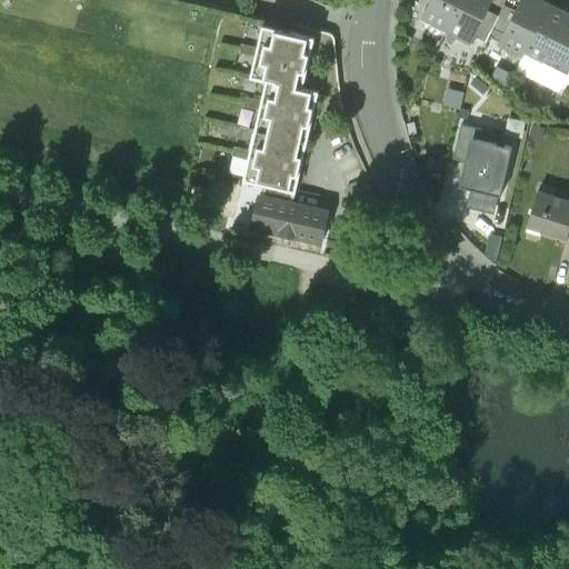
[(436,0),(428,17),(448,27),(461,0),(436,0)]
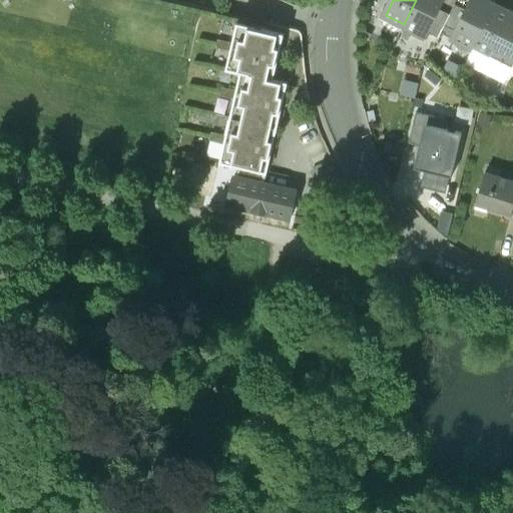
[(440,0),(416,0),(404,24),(424,34),(440,0)]
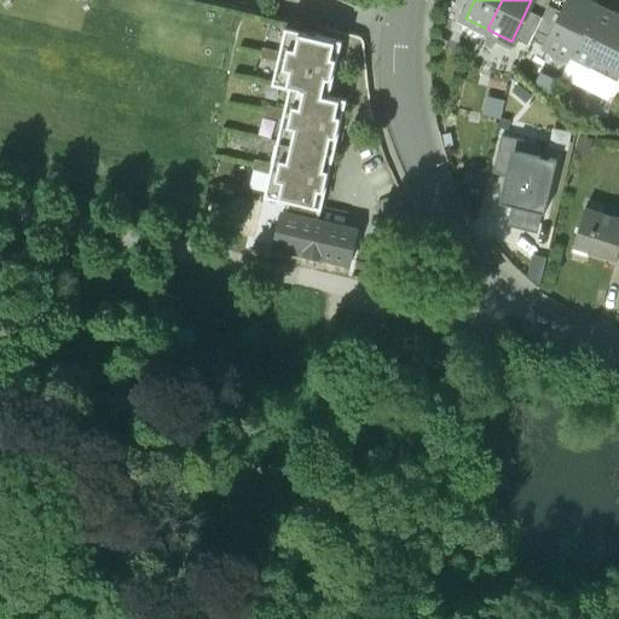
[(568,0),(544,47),(572,56),(596,9),(579,0),(568,0)]
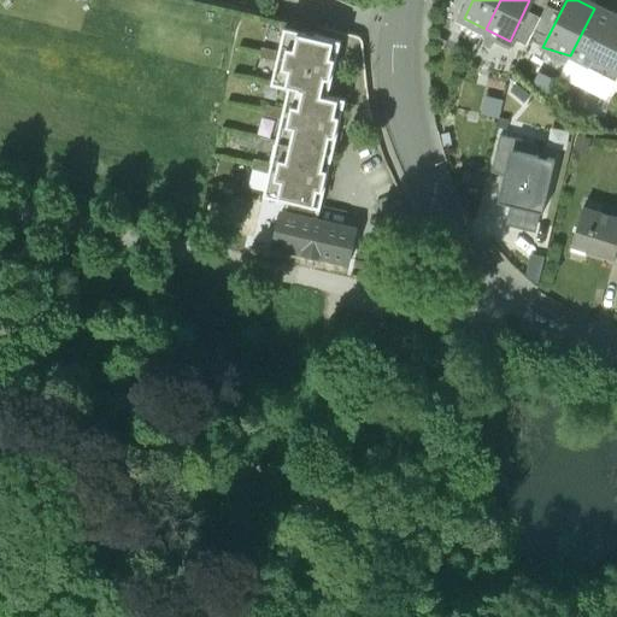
[(616,19),(594,9),(570,56),(616,70),(616,19)]
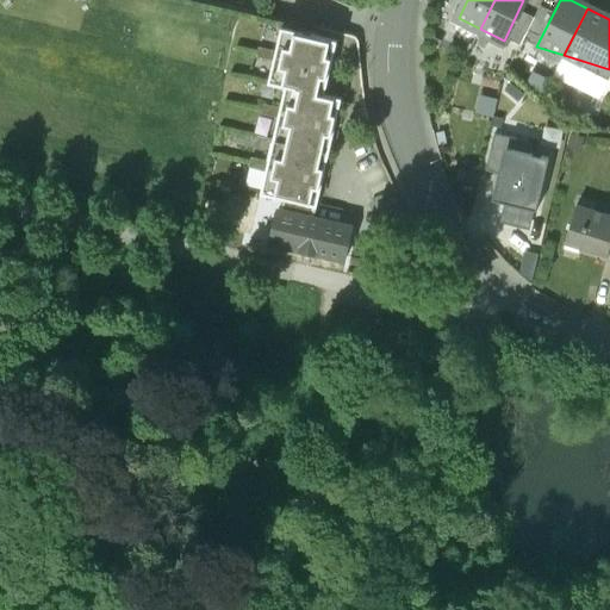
[(277,55),(330,67),(336,41),(282,29),(277,55)]
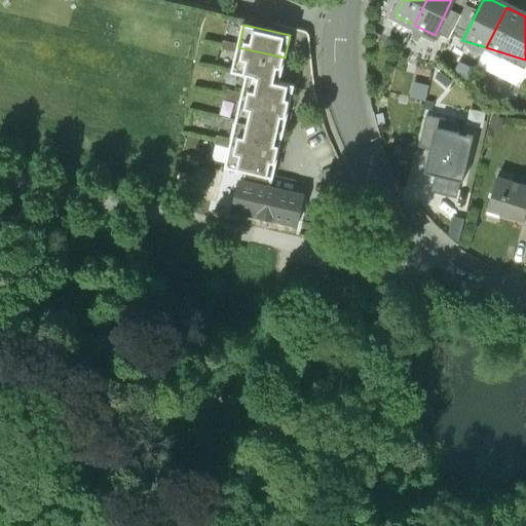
[(233,72),(247,75),(279,82),(285,58),(238,47),(233,72)]
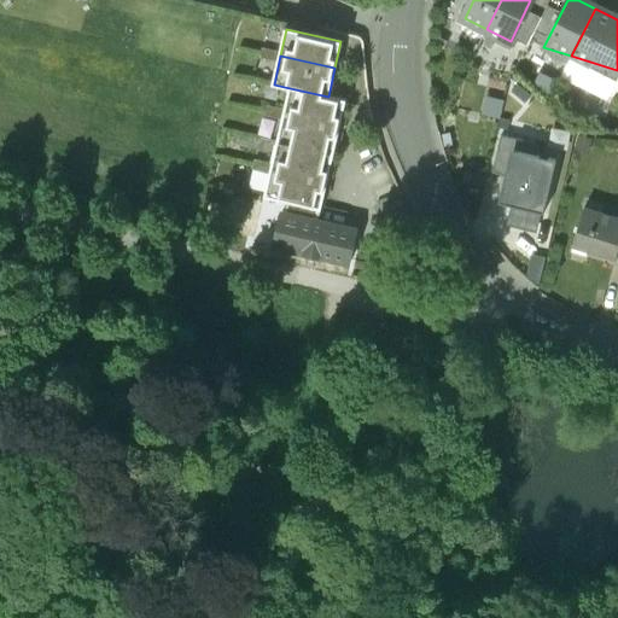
[(284,115),(340,127),(347,100),(328,97),(290,88),(284,115)]
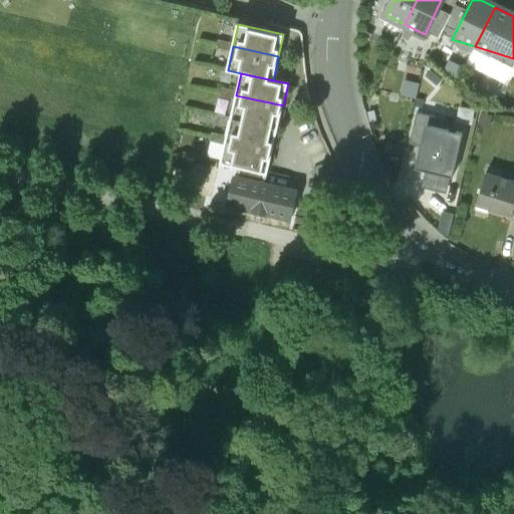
[(231,117),(278,129),(283,105),(236,95),(231,117)]
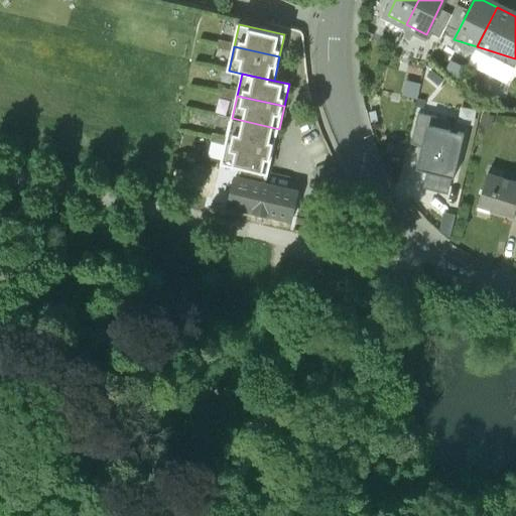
[(478,112),(468,103),(460,112),(469,121),(478,112)]
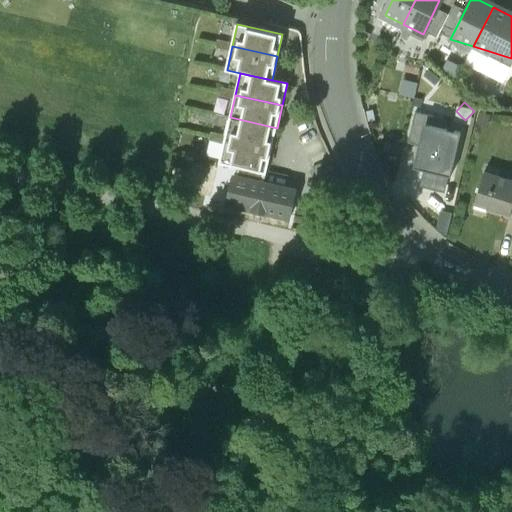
[(490,116),(480,114),(477,126),(487,128),(490,116)]
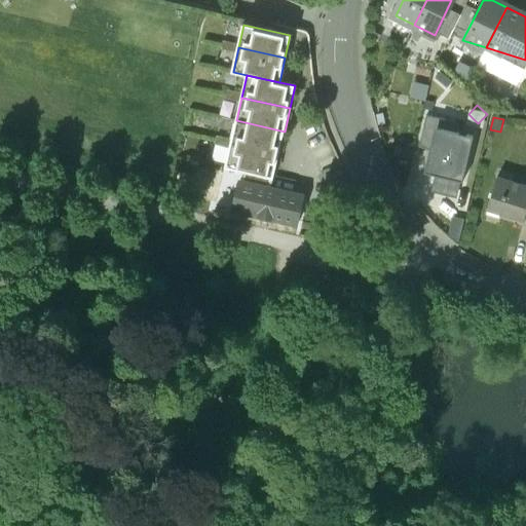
[(231,144),(279,155),(285,132),(236,120),(231,144)]
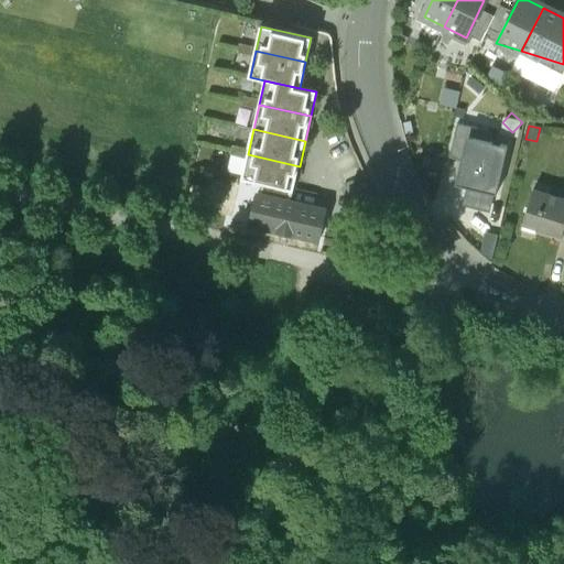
[(454,136),(447,164),(463,169),(469,140),(454,136)]
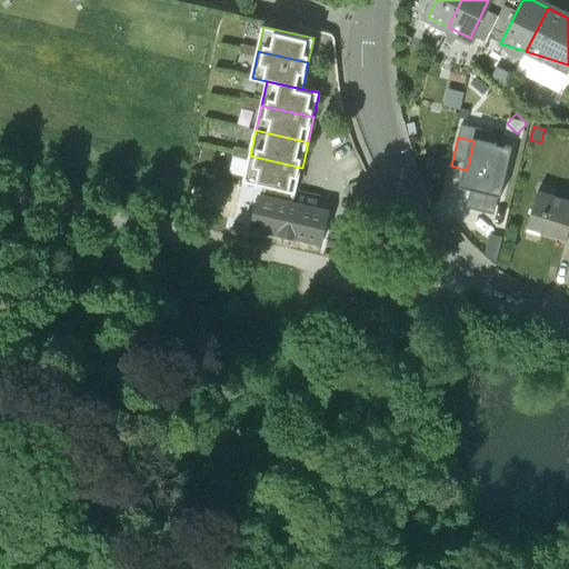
[(511,150),(473,141),(467,170),(462,188),(500,197),(511,150)]
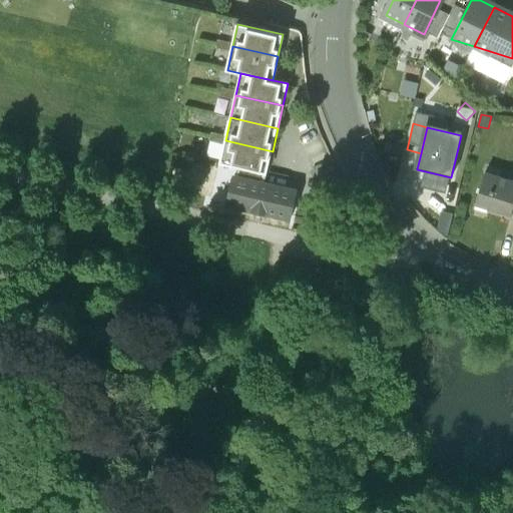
[(233,171),(267,178),(273,151),(225,140),(219,167),(233,171)]
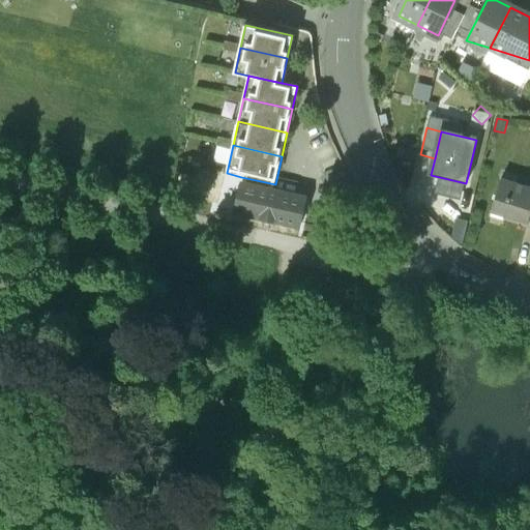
[(300,229),(308,192),(275,184),(241,177),(233,214),(300,229)]
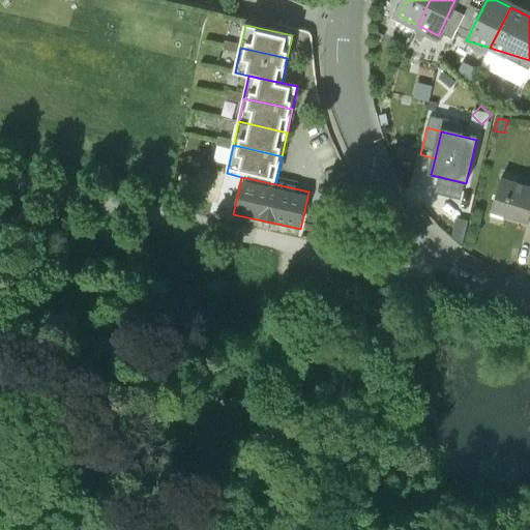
[(529,215),(529,187),(502,180),(492,213),(527,225),(529,215)]
